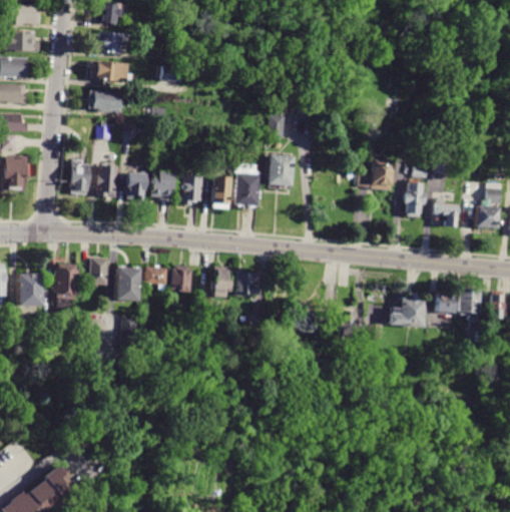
[(123,3),(123,9),(126,9),(125,15),(121,15),(120,22),(95,20),(96,8),(105,8),(106,1),(123,3)]
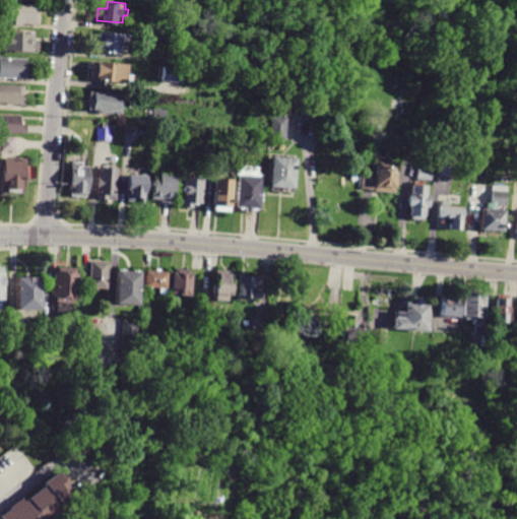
[(39,5),(39,12),(44,12),(44,24),(8,23),(8,5),(39,5)]
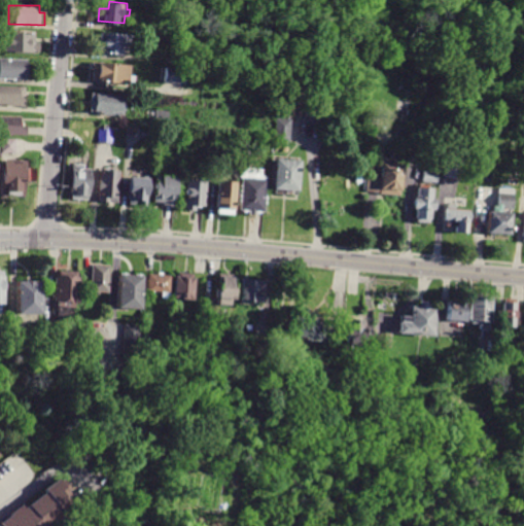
[(186,26),(185,34),(171,33),(172,24),(186,26)]
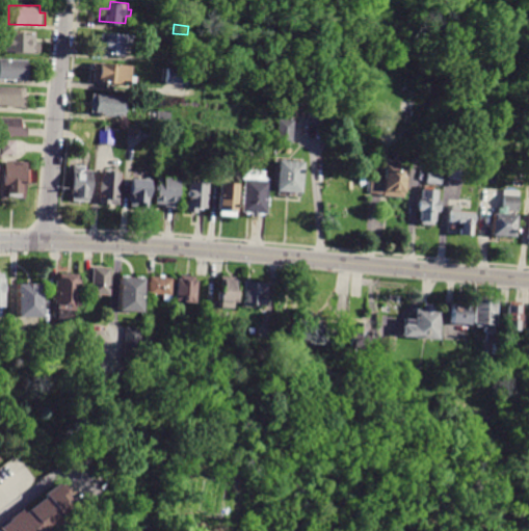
[(137,33),(136,44),(130,44),(129,54),(101,52),(102,41),(105,41),(105,31),(137,33)]
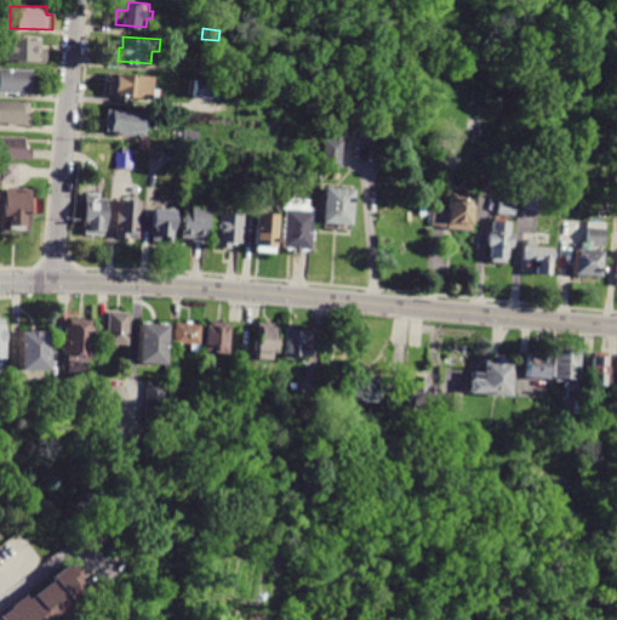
[(44,38),(43,49),(49,50),(47,61),(43,60),(43,62),(7,60),(9,38),(38,39),(38,38),(44,38)]
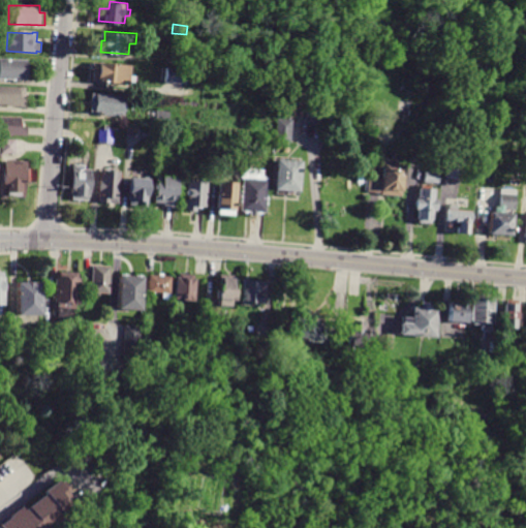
[(169,56),(182,57),(181,65),(168,64),(169,56)]
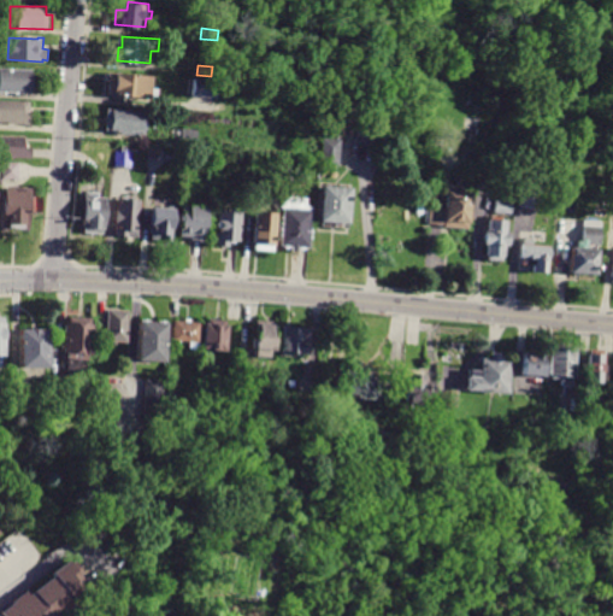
[(0,69),(31,69),(31,92),(0,91),(0,69)]
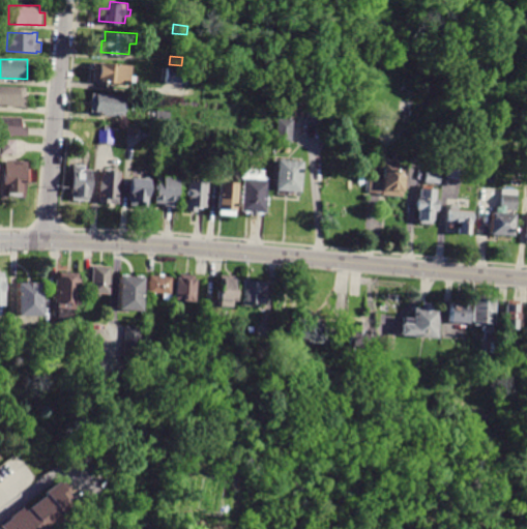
[(136,65),(136,76),(140,76),(139,84),(95,80),(97,62),(136,65)]
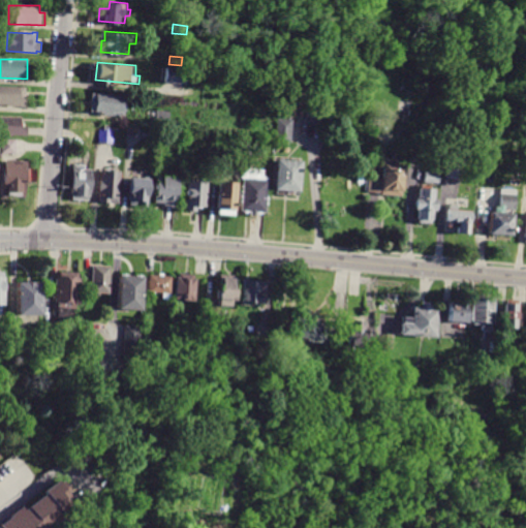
[(188,69),(187,84),(167,82),(168,67),(188,69)]
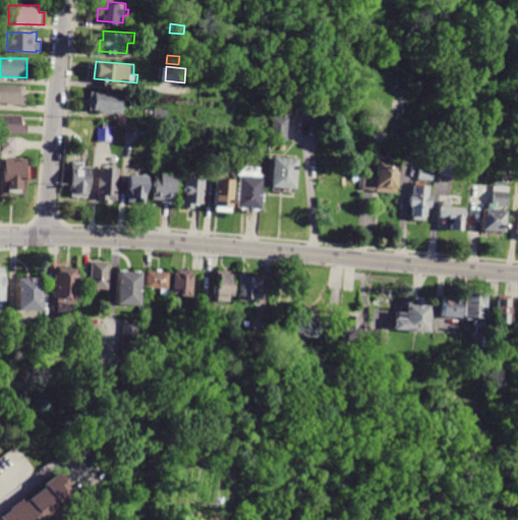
[(0,84),(29,85),(27,104),(0,103),(0,84)]
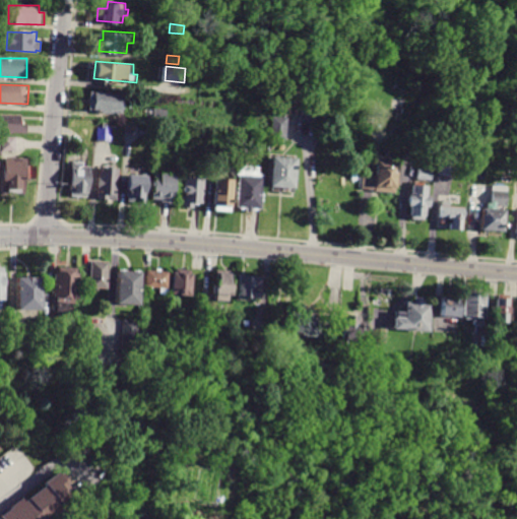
[(335,86),(332,93),(326,90),(329,84),(335,86)]
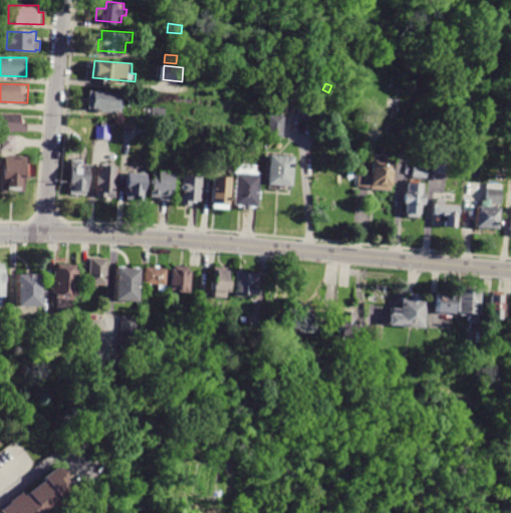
[(90,108),(92,89),(124,92),(122,111),(90,108)]
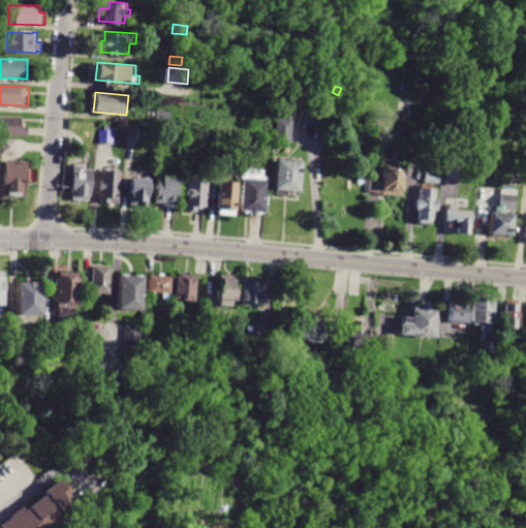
[(291,107),(291,117),(280,116),(280,107),(291,107)]
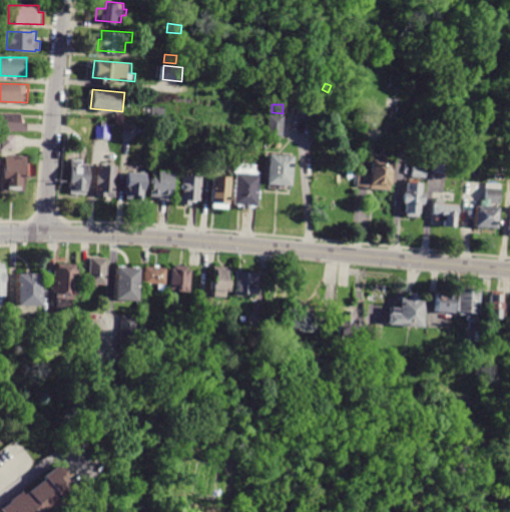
[(319,105),(318,120),(298,118),(299,104),(319,105)]
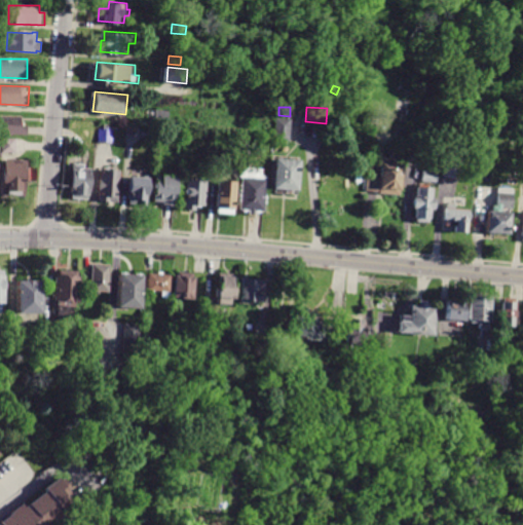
[(171,110),(170,124),(157,124),(158,109),(171,110)]
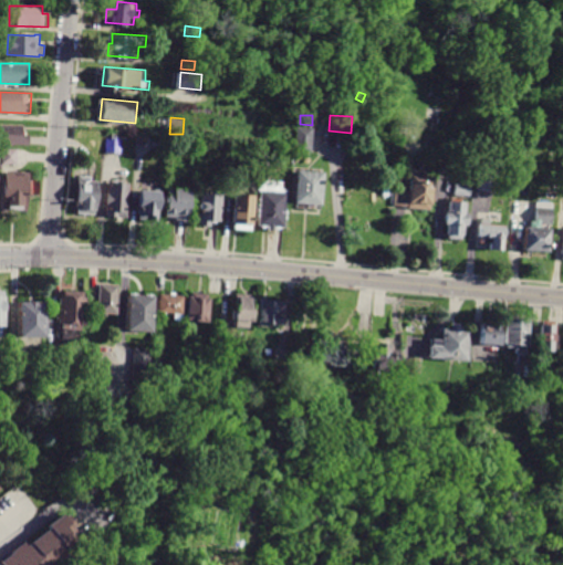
[(0,126),(24,126),(24,134),(30,134),(30,145),(0,144),(0,126)]
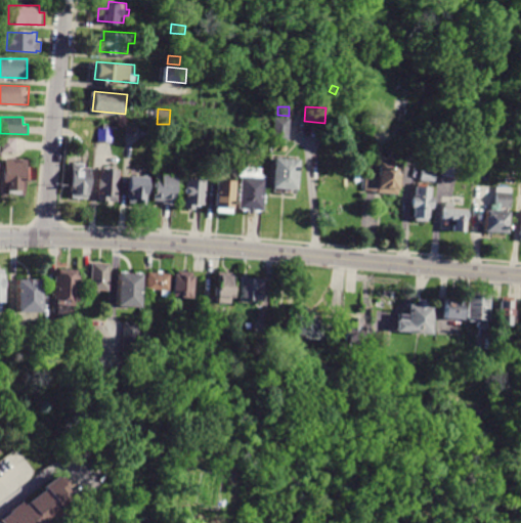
[(276,117),(291,118),(289,139),(274,138),(276,117)]
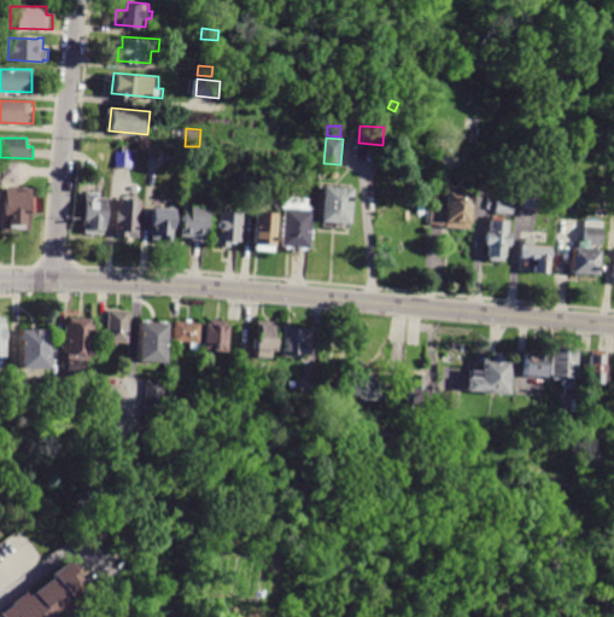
[(135,151),(135,168),(118,167),(120,151),(135,151)]
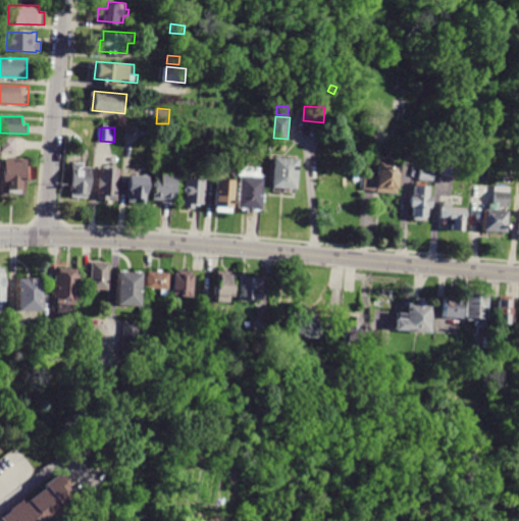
[(143,128),(155,129),(154,139),(142,137),(142,128),(143,128)]
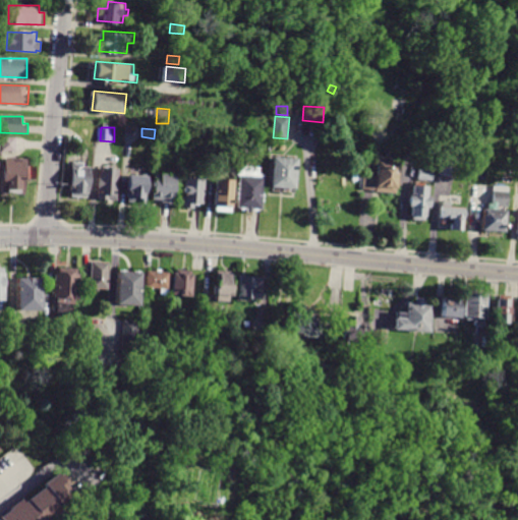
[(19,137),(19,151),(4,151),(5,136),(19,137)]
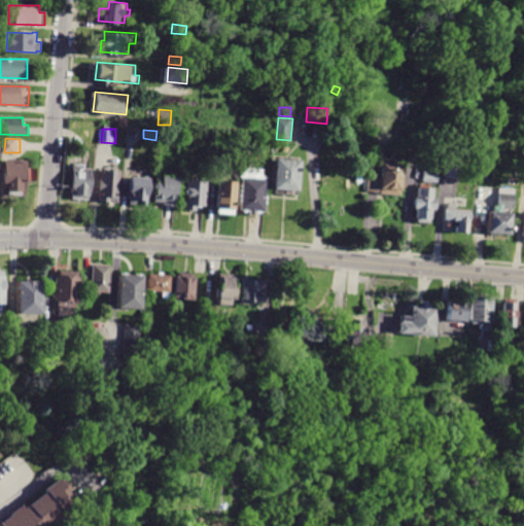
[(271,140),(270,148),(263,148),(263,140),(271,140)]
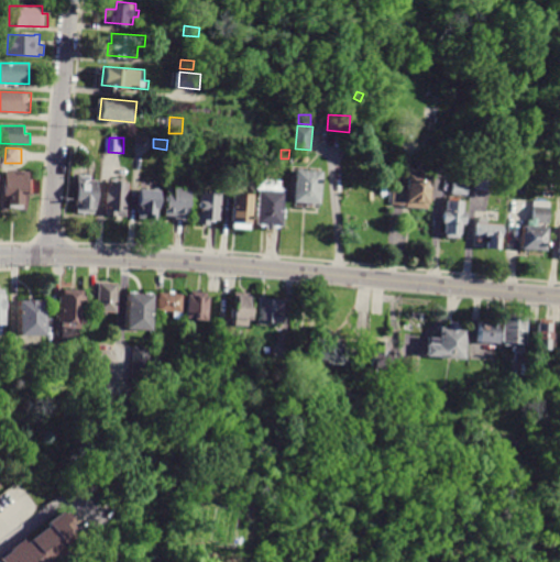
[(245,165),(244,179),(231,178),(231,164),(245,165)]
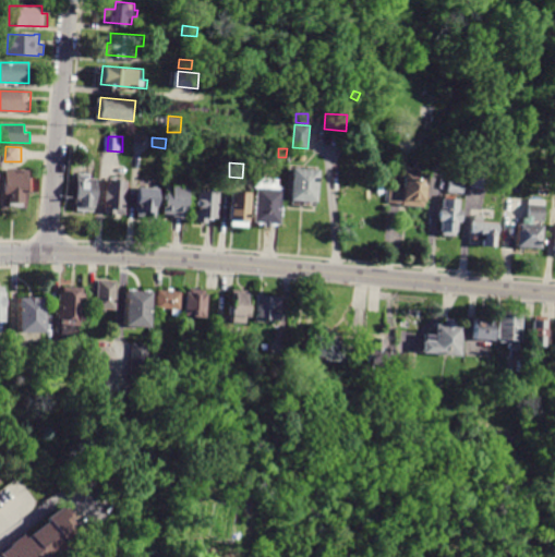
[(340,165),(352,165),(352,170),(363,170),(363,166),(374,166),(374,191),(366,191),(366,196),(350,196),(350,191),(340,191),(340,165)]
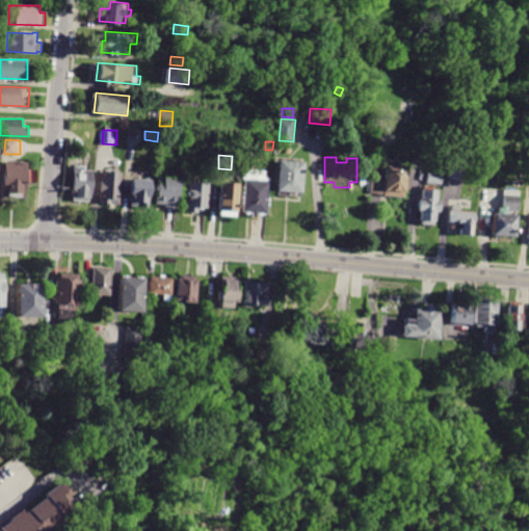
[(400,159),(400,165),(407,165),(404,195),(371,193),(372,179),(385,180),(387,158),(400,159)]
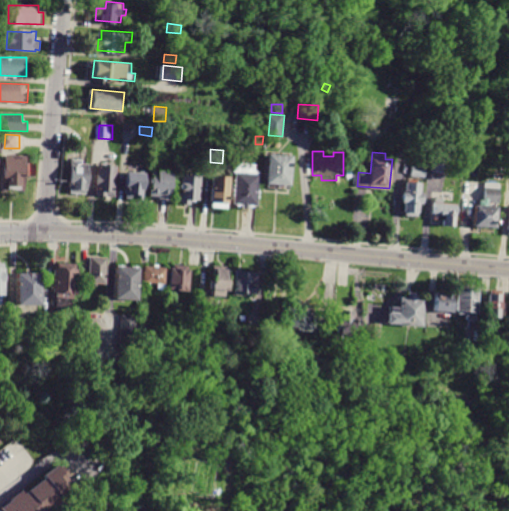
[(293,155),(291,189),(268,187),(270,154),(293,155)]
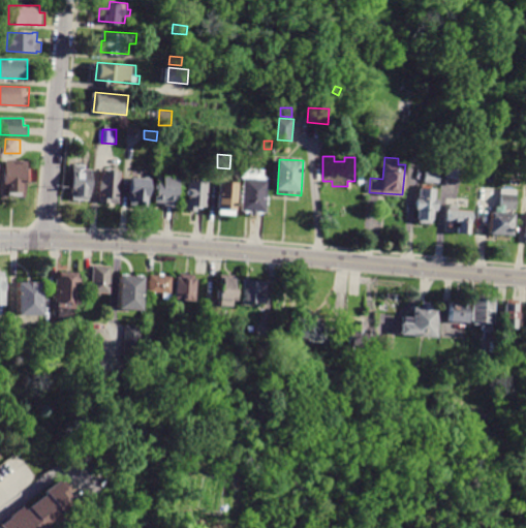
[(447,176),(449,159),(466,161),(465,179),(447,177),(447,176)]
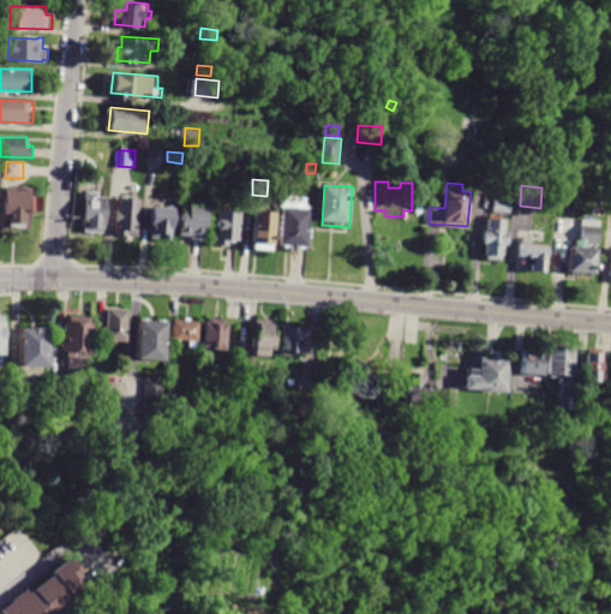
[(36,189),(35,230),(5,228),(6,188),(36,189)]
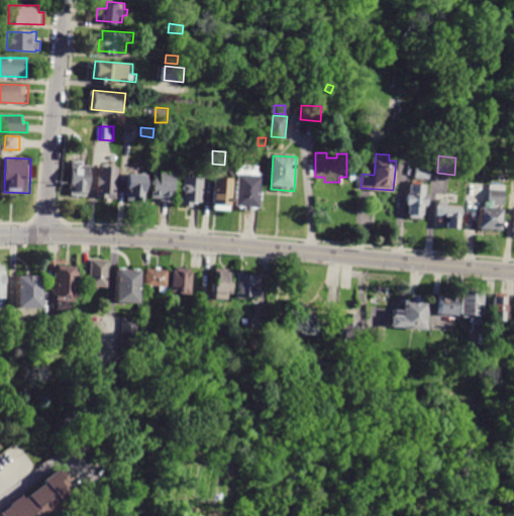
[(84,162),(84,165),(92,166),(90,195),(72,194),(74,161),(84,162)]
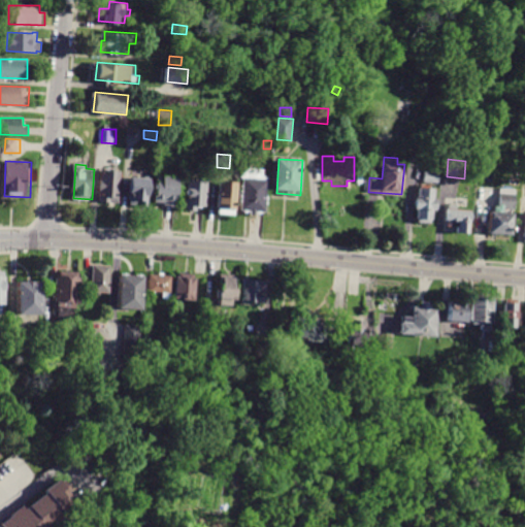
[(104,169),(123,171),(121,203),(101,201),(104,169)]
